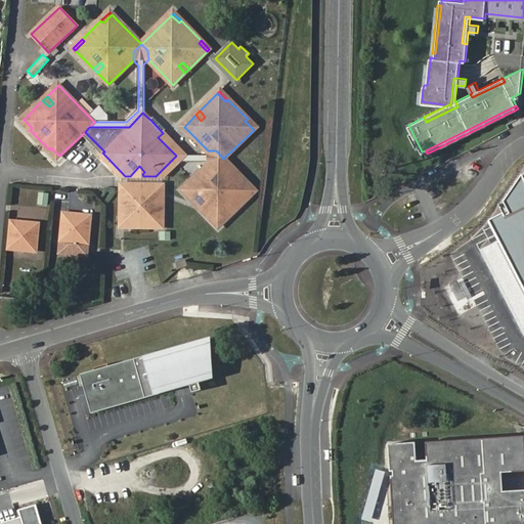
[(150,120),(163,133),(166,130),(153,117),(150,120)]
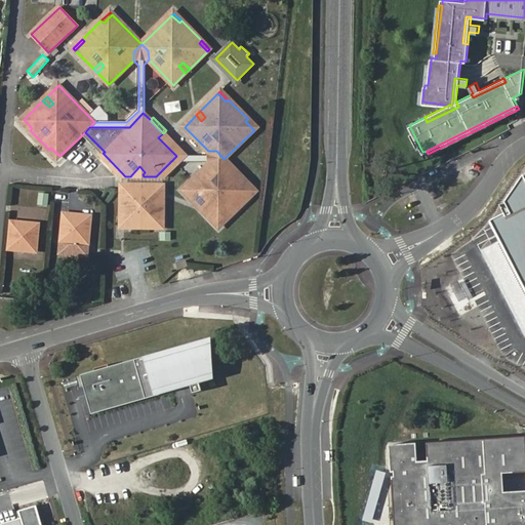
[(245,121),(254,130),(256,127),(248,119),(245,121)]
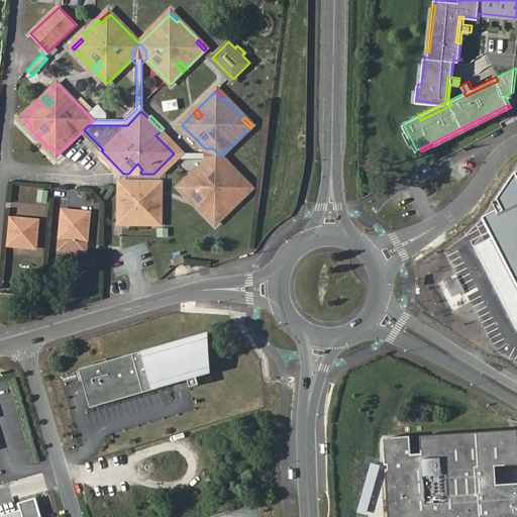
[(31,126),(23,118),(21,120),(29,128),(31,126)]
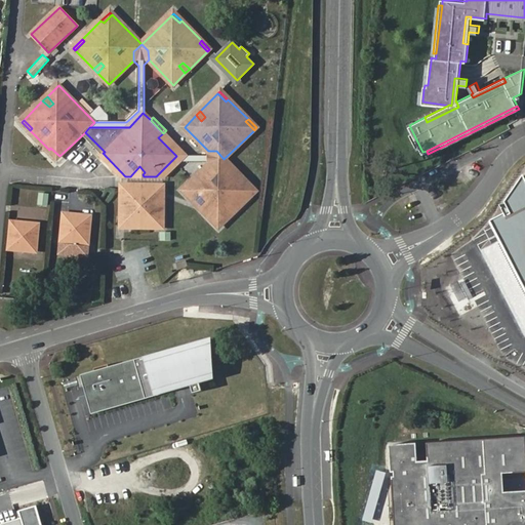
[(204,163),(208,166),(217,166),(224,159),(216,151),(208,151),(204,155),(186,155),(163,133),(158,137),(176,156),(156,176),(164,176),(178,163),(204,163)]
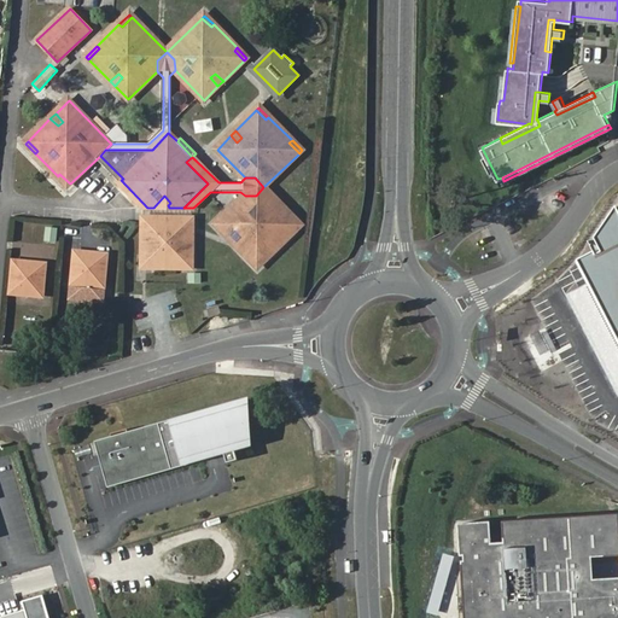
[(59,174),(58,176),(68,186),(70,184),(59,174)]
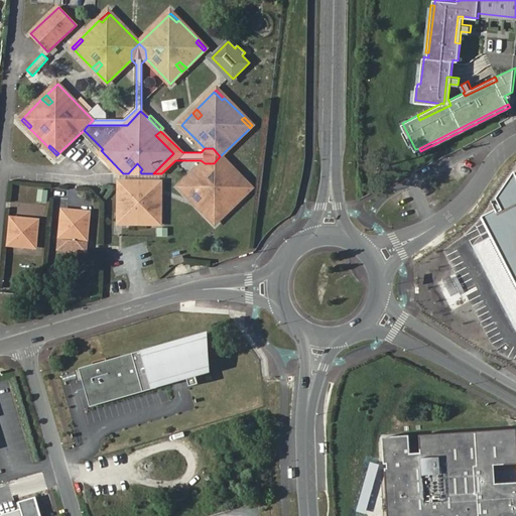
[(180,187),(191,199),(198,192),(202,197),(196,203),(213,221),(222,213),(224,215),(244,196),(242,194),(249,186),(220,156),(214,163),(205,163),(180,187)]
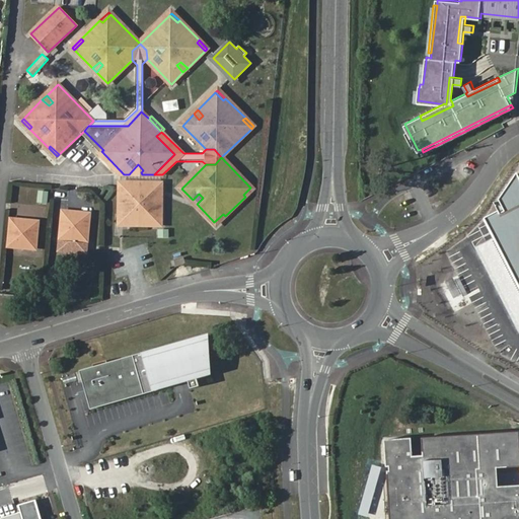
[(138,174),(142,174),(141,172),(143,170),(138,164),(129,174),(138,174)]
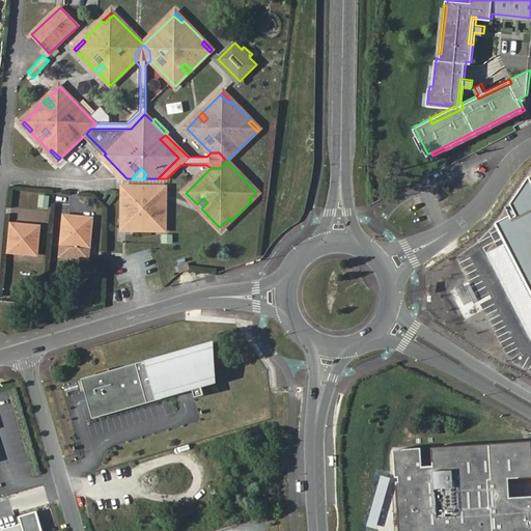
[(530,183),(529,179),(512,205),(519,218),(500,227),(530,288),(530,183)]
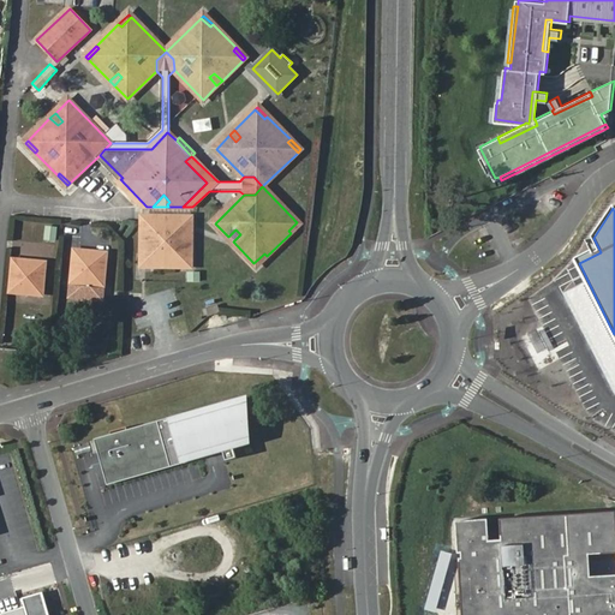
[(144,220),(143,254),(150,254),(155,257),(154,266),(191,267),(191,233),(185,233),(179,227),(180,220),(144,220)]
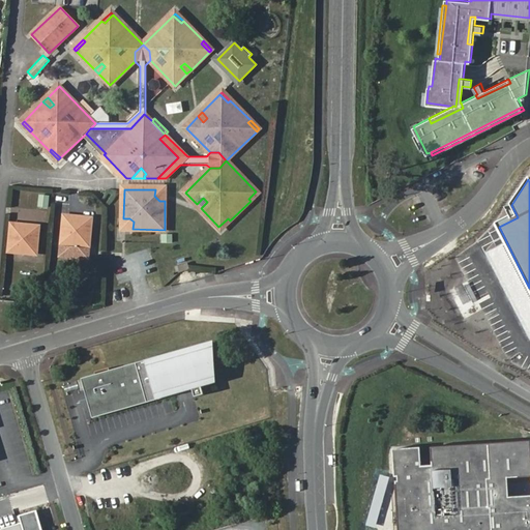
[(166,190),(155,189),(154,196),(159,201),(165,201),(166,190)]
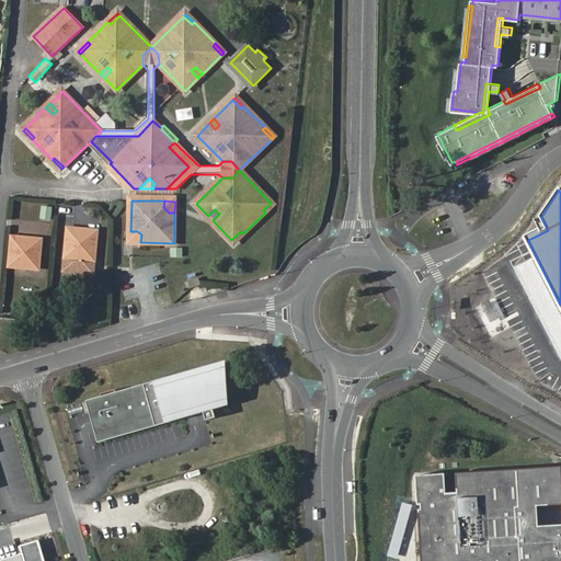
[(273,205),(271,203),(263,210),(265,213),(273,205)]
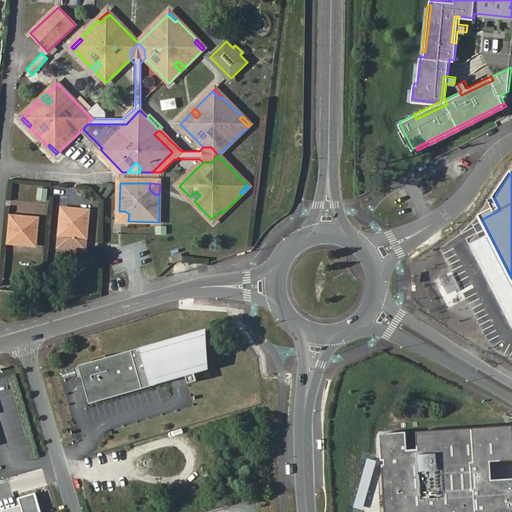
[(36,200),(46,201),(47,189),(37,188),(36,200)]
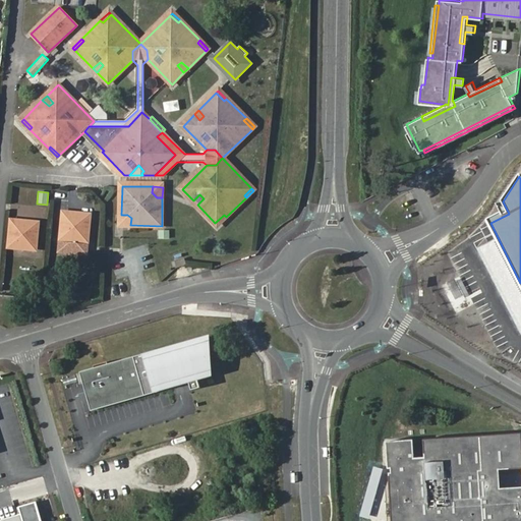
[(199,194),(193,200),(197,205),(204,198),(199,194)]
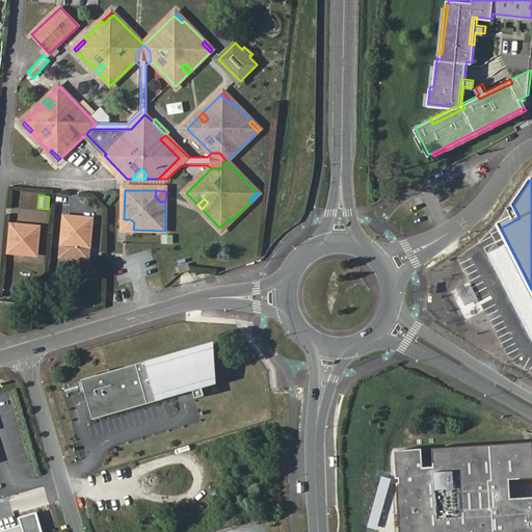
[(65,218),(63,244),(89,246),(91,220),(65,218)]
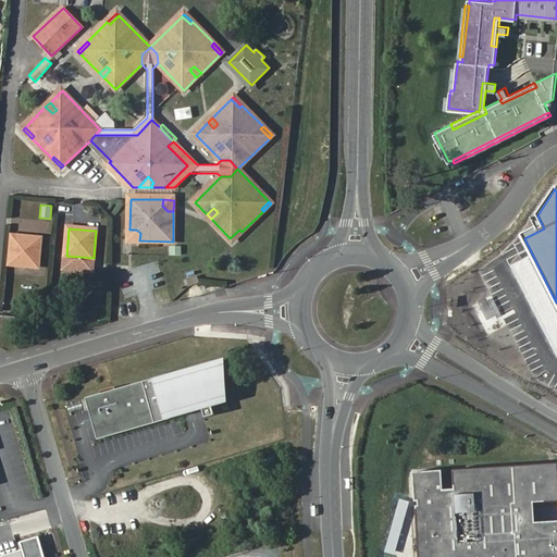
[(136,230),(130,230),(130,240),(139,240),(140,233),(136,230)]
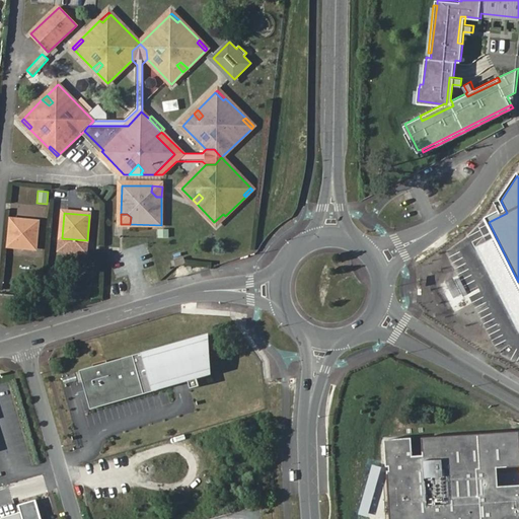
[(223,214),(214,222),(217,225),(225,216),(223,214)]
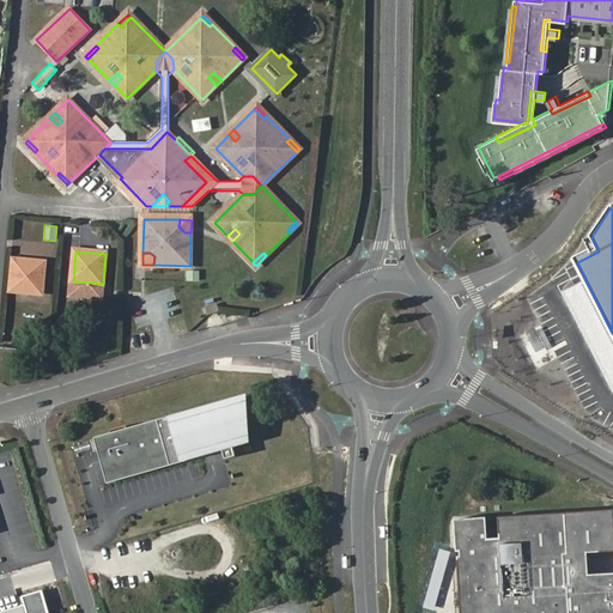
[(16,260),(12,291),(42,293),(44,263),(16,260)]
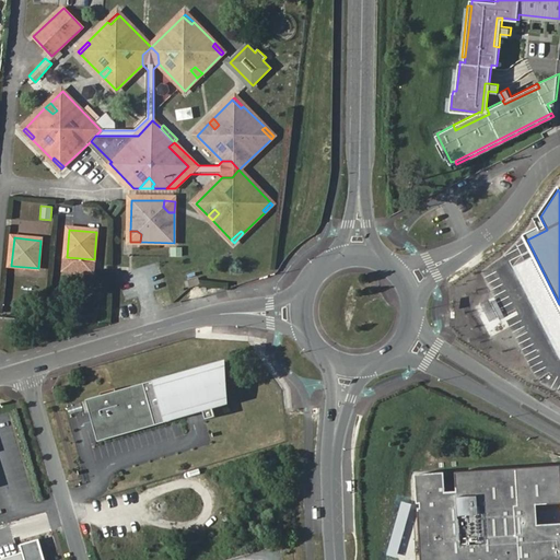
[(170,257),(183,256),(182,247),(168,247),(170,257)]
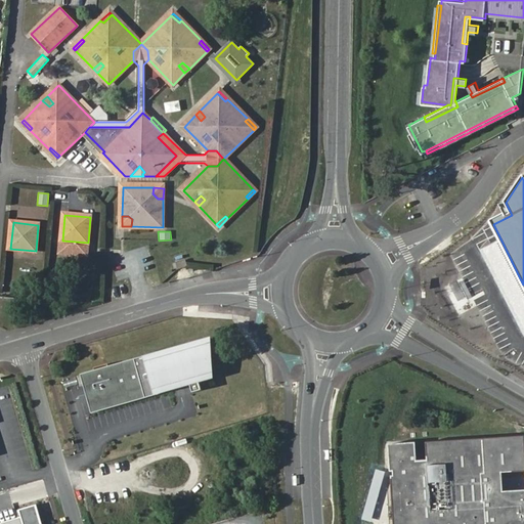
[(176,265),(178,270),(188,267),(185,262),(176,265)]
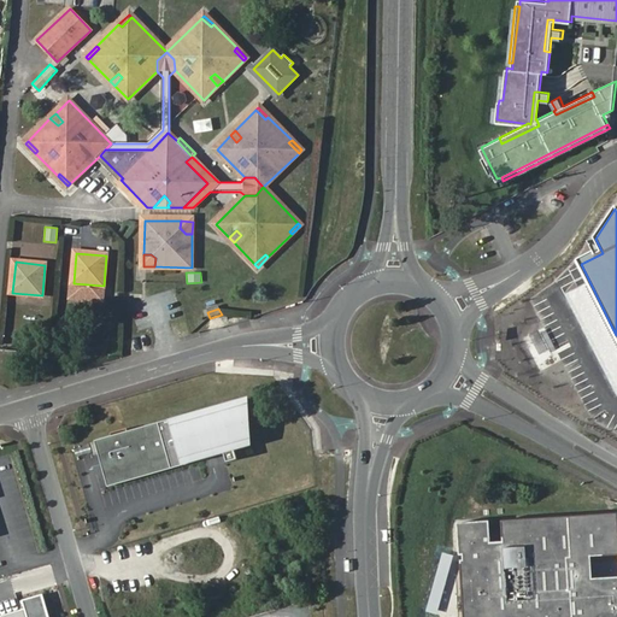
[(224,454),(218,429),(224,428),(227,439),(231,438),(236,452),(252,447),(239,401),(129,432),(133,445),(116,450),(111,436),(95,440),(103,465),(109,486),(212,458),(224,454)]
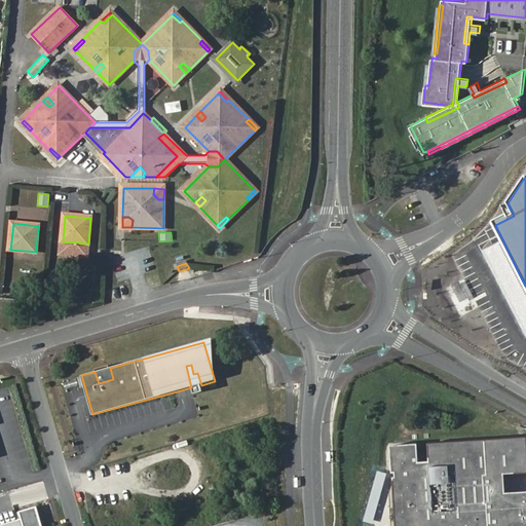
[(95,369),(99,383),(113,379),(110,368),(109,365),(95,369)]
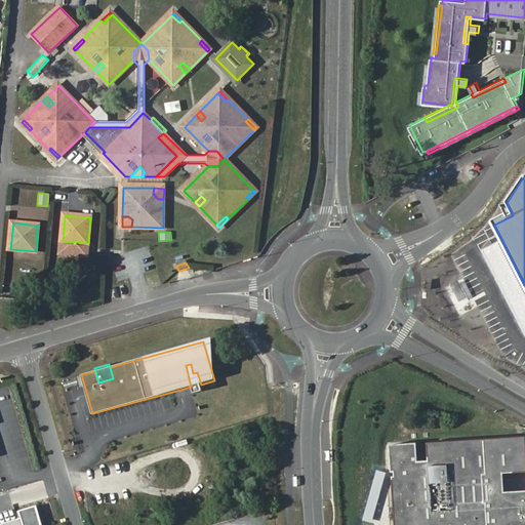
[(186,365),(193,394),(203,392),(201,385),(197,372),(193,373),(191,364),(186,365)]
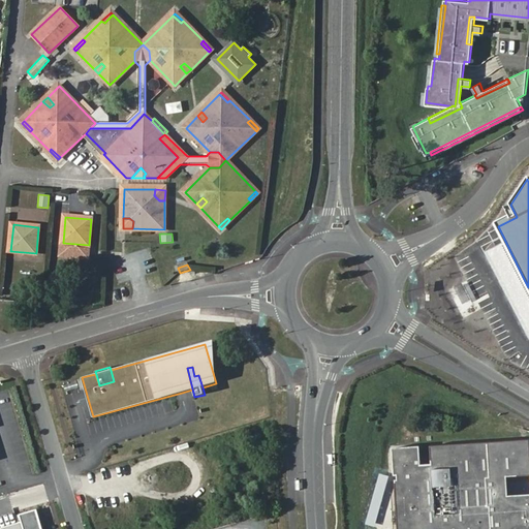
[(421,445),(393,447),(397,528),(528,528),(528,495),(507,497),(506,477),(528,475),(528,440),(431,446),(432,465),(422,466),(421,445)]
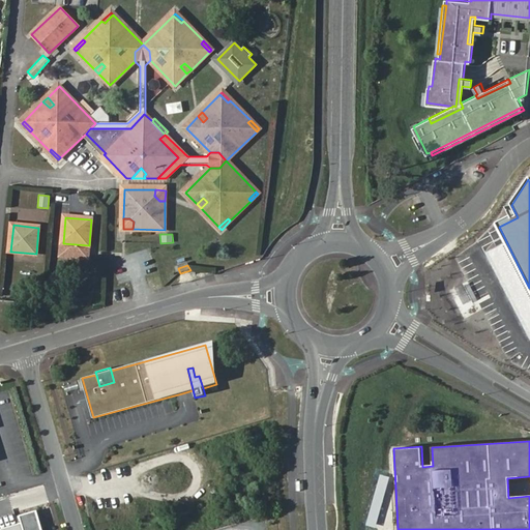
[(21,523),(0,529),(42,529),(37,511),(19,517),(21,523)]
